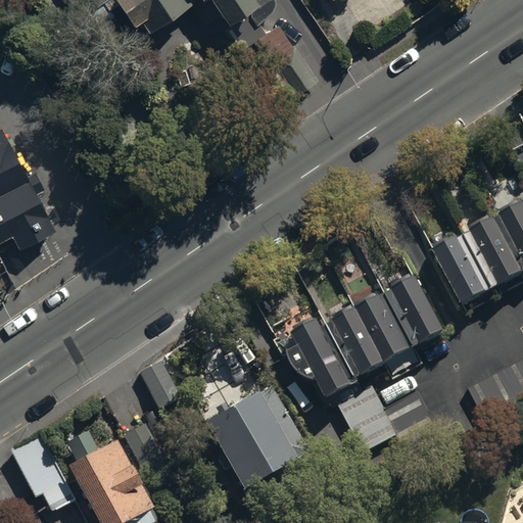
[(75,0),(111,53),(187,1),(205,28),(224,14),(228,19),(245,8),(258,28),(273,14),(273,0),(75,0)]
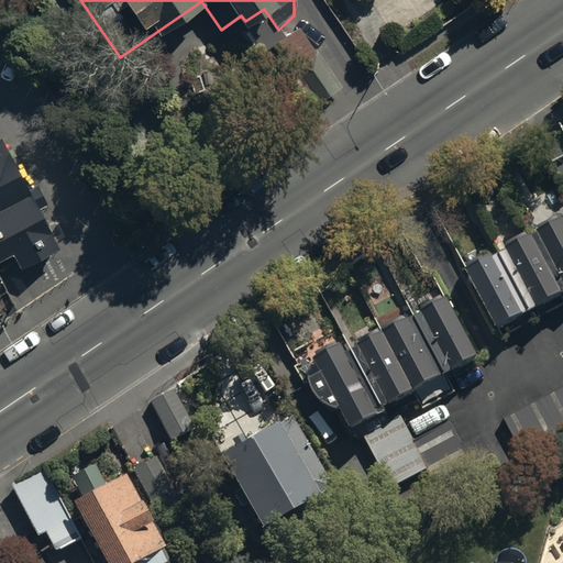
[(316,46),(291,64),(318,99),(341,81),(316,46)]
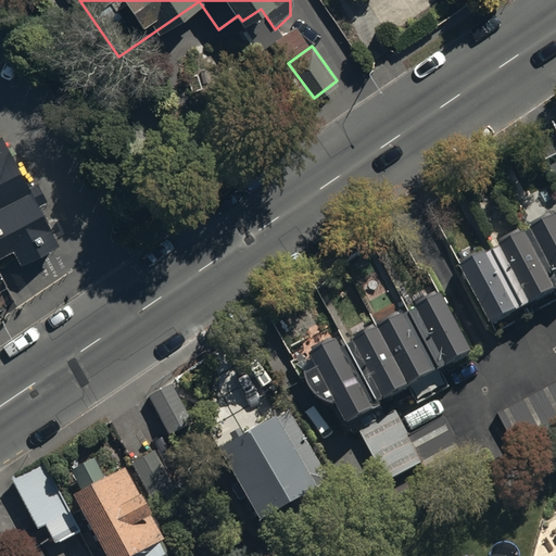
[(0,131),(0,247),(1,247),(9,258),(57,231),(0,131)]
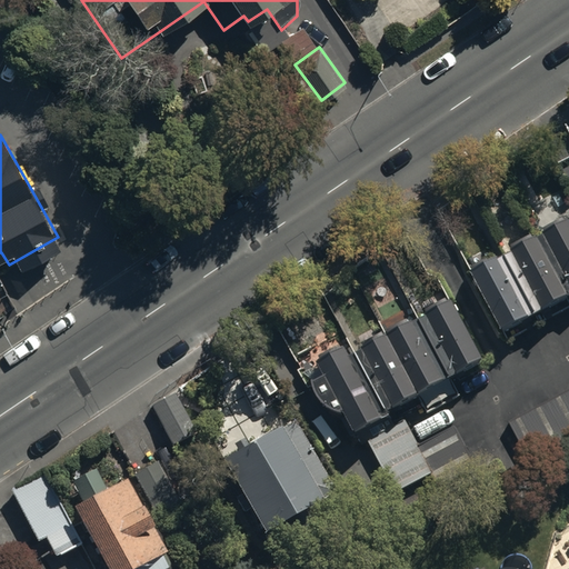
[(568,222),(471,275),(502,333),(568,297),(568,222)]
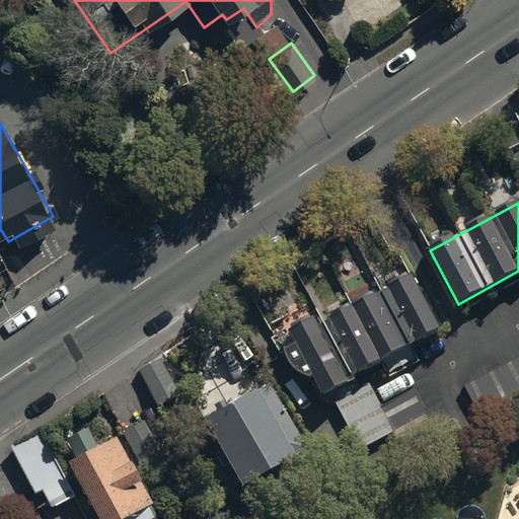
[(312,374),(332,414),(339,411),(361,450),(427,415),(413,389),(381,406),(369,383),(360,388),(352,373),(379,359),(390,379),(419,363),(408,343),(441,324),(411,271),(318,321),(313,313),(288,327),(294,339),(284,345),(284,347),(284,348),(285,349),(285,350),(286,351),(286,352),(287,353),(287,355),(288,356),(288,357),(289,358),(290,359),(290,360),(291,361),(292,362),(293,363),(294,364),(295,365),(296,366),(297,367),(298,368),(299,368),(300,369),(301,370),(302,370),(303,371),(304,371),(305,372),(307,372),(308,373),(309,373),(310,373),(311,374),(312,374)]
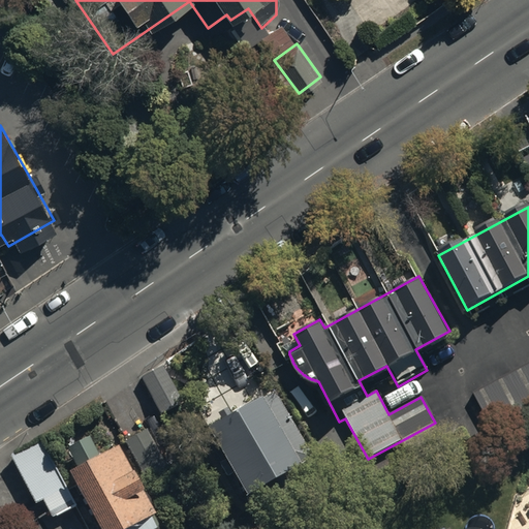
[(528,358),(471,389),(490,425),(528,403),(528,358)]
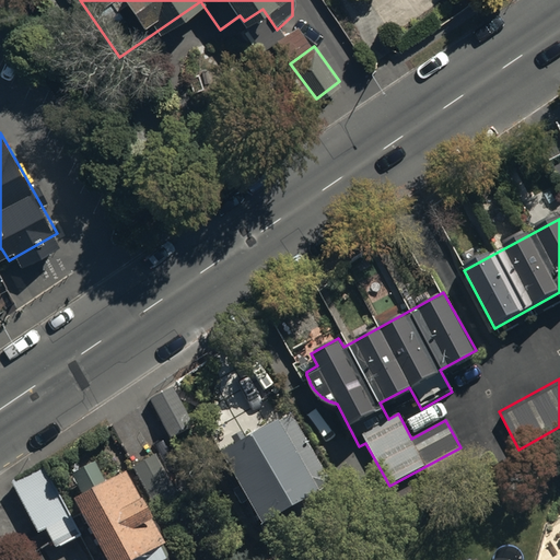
[(149,398),(167,432),(189,419),(171,386),(149,398)]
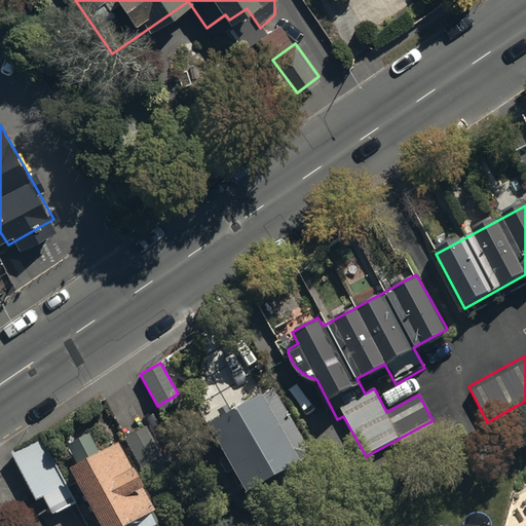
[(203,425),(242,494),(307,458),(268,388),(203,425)]
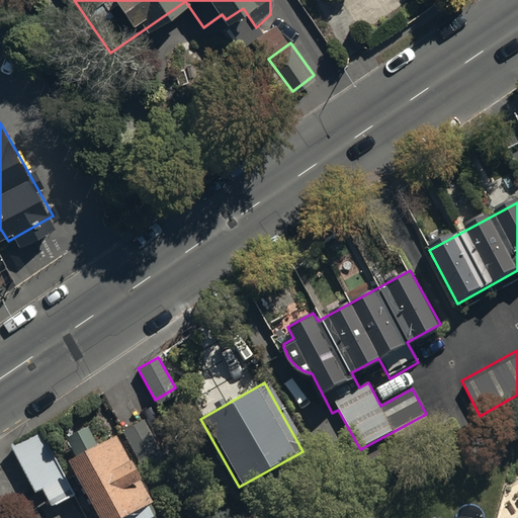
[(121,430),(141,463),(162,451),(144,418),(121,430)]
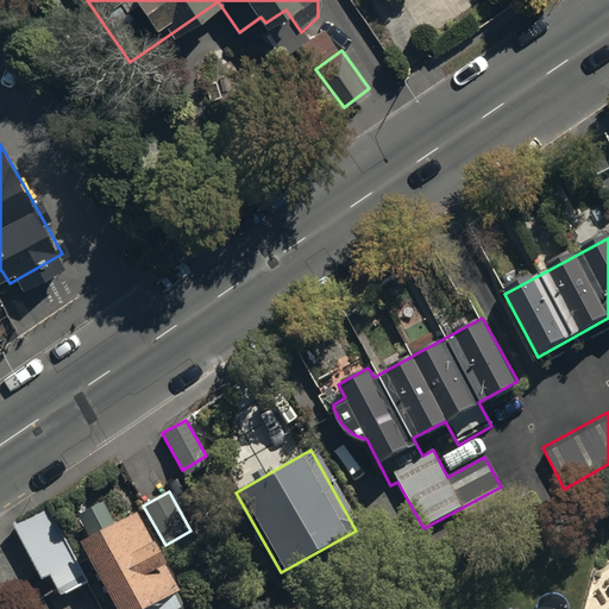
[(77,532),(118,608),(167,608),(176,604),(168,589),(175,585),(132,503),(111,515),(100,496),(76,508),(86,527),(77,532)]
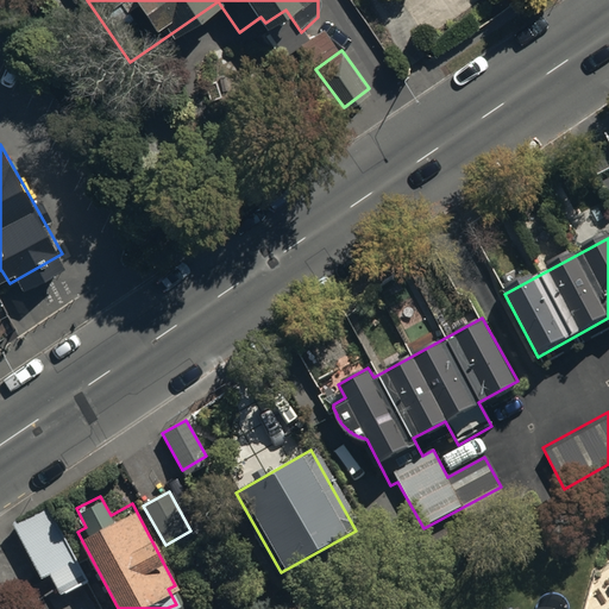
[(11,523),(38,575),(46,570),(57,591),(83,578),(46,504),(11,523)]
